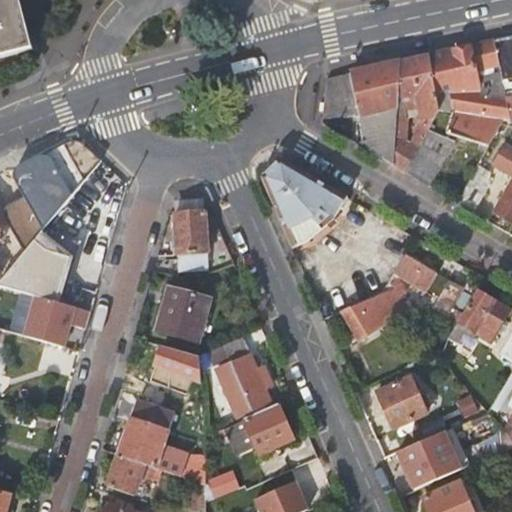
[(0,0),(0,58),(26,52),(12,0),(0,0)]
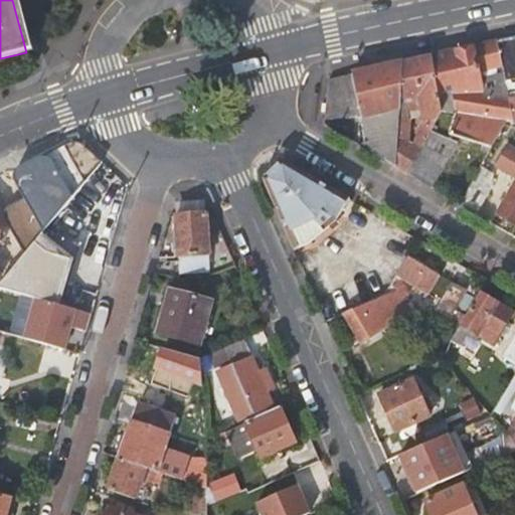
[(12,0),(26,52),(31,50),(17,0),(12,0)]
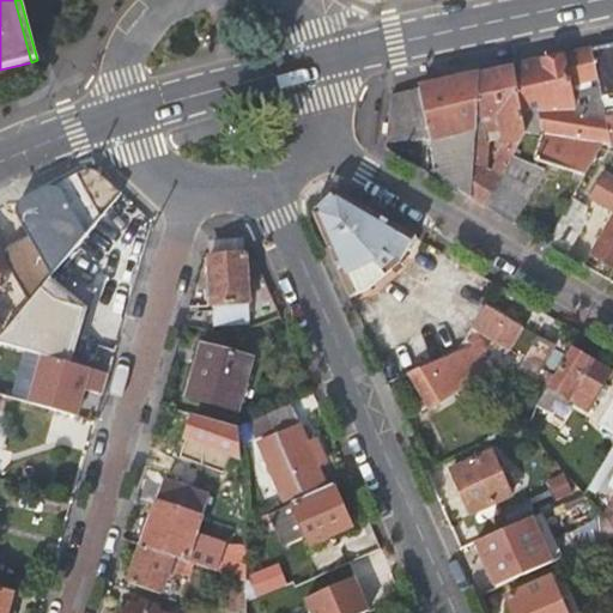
[(612,44),(590,49),(598,79),(601,96),(612,92),(612,44)]
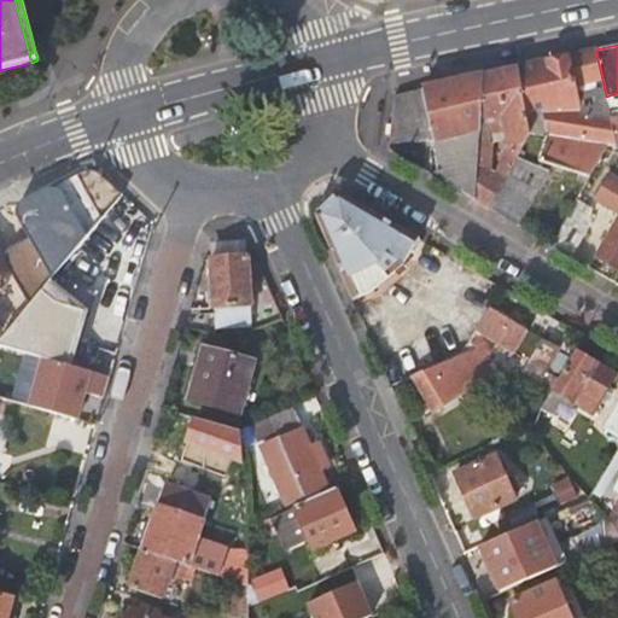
[(602,80),(595,50),(516,68),(531,134),(551,138),(547,164),(593,173),(607,146),(617,149),(611,120),(608,106),(600,108),(601,114),(579,111),(573,85),(602,80)]
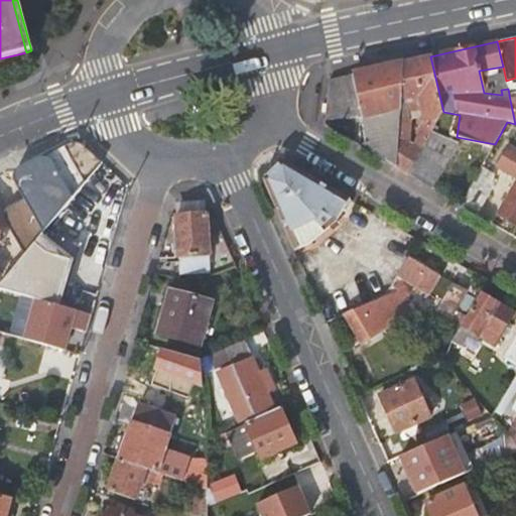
[(443,112),(430,56),(406,61),(412,83),(404,85),(407,97),(418,95),(424,125),(436,123),(443,112)]
